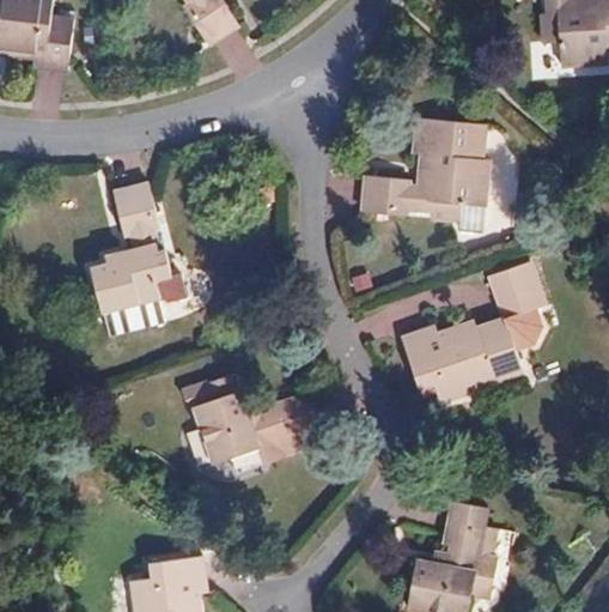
[(0,54),(30,58),(30,66),(66,70),(72,18),(49,16),(50,0),(0,0),(0,54)]
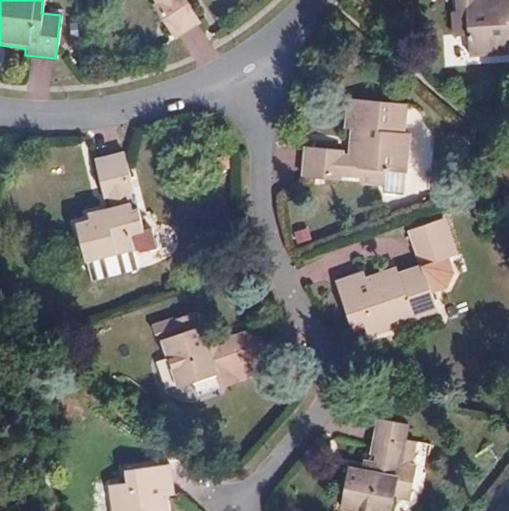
[(155,0),(156,2),(152,5),(171,37),(198,20),(185,0),(155,0)]
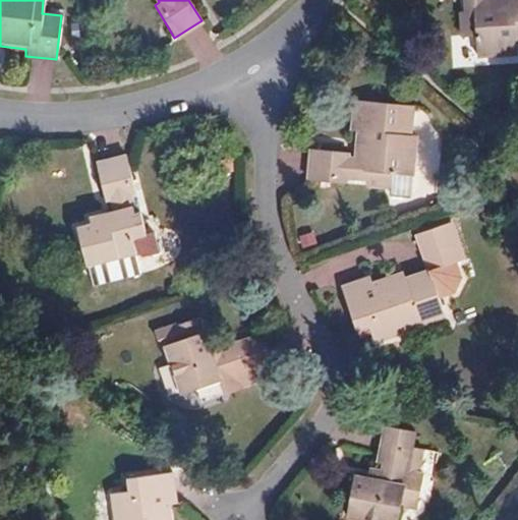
[(515,46),(517,45),(517,0),(462,0),(463,10),(458,11),(459,34),(473,33),(475,55),(516,53),(515,46)]
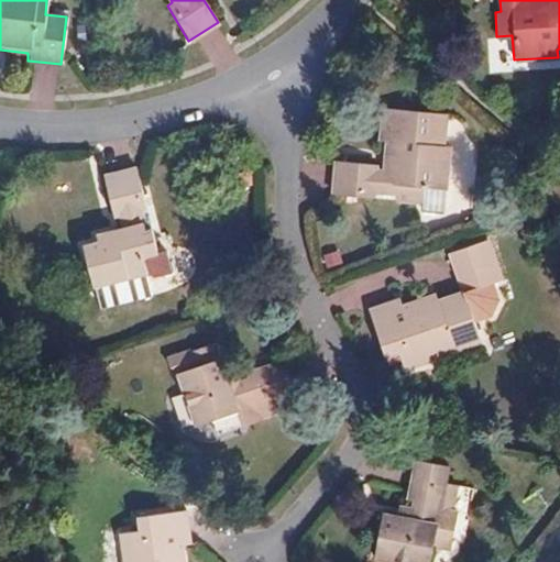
[(420,209),(441,210),(448,145),(441,144),(445,112),(382,107),(379,141),(384,141),(382,168),(375,167),(375,164),(335,160),(331,194),(372,197),(372,193),(396,195),(395,201),(420,204),(420,209)]
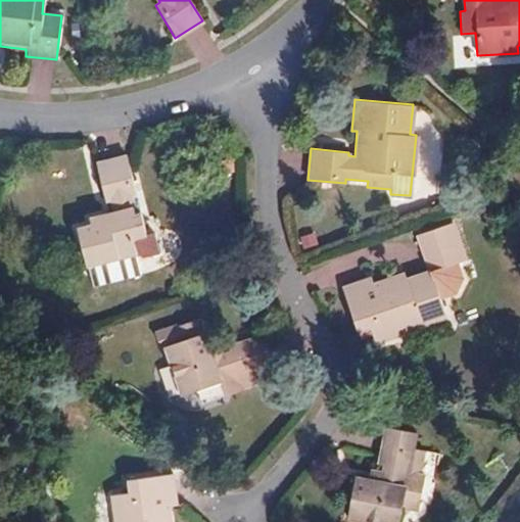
[(141,256),(157,252),(152,232),(145,234),(140,214),(135,215),(129,194),(135,192),(126,155),(95,163),(103,199),(109,198),(112,212),(113,216),(102,218),(101,215),(88,218),(90,225),(76,228),(85,266),(135,252),(141,256)]
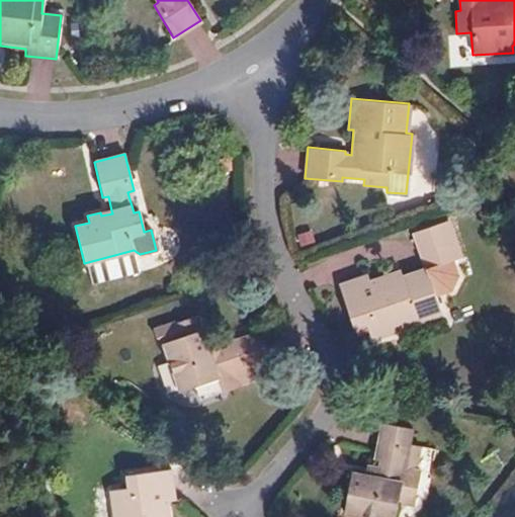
[(455,259),(442,222),(413,232),(425,268),(402,275),(393,278),(391,273),(369,280),(366,274),(338,284),(352,328),(365,324),(369,339),(441,314),(434,294),(449,289),(456,275),(452,260),(455,259)]
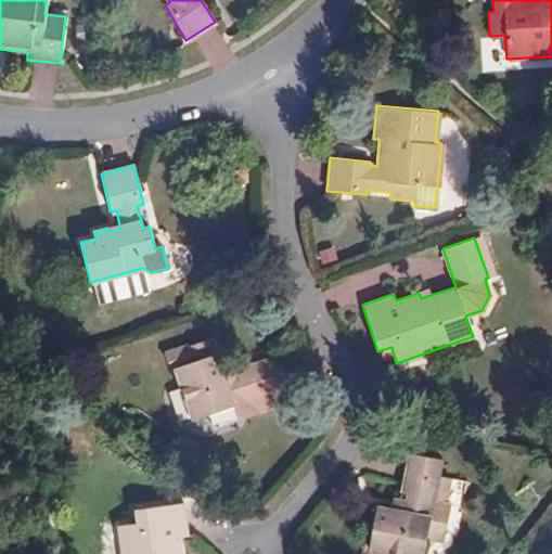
[(421,298),(431,295),(428,290),(419,293),(421,298)]
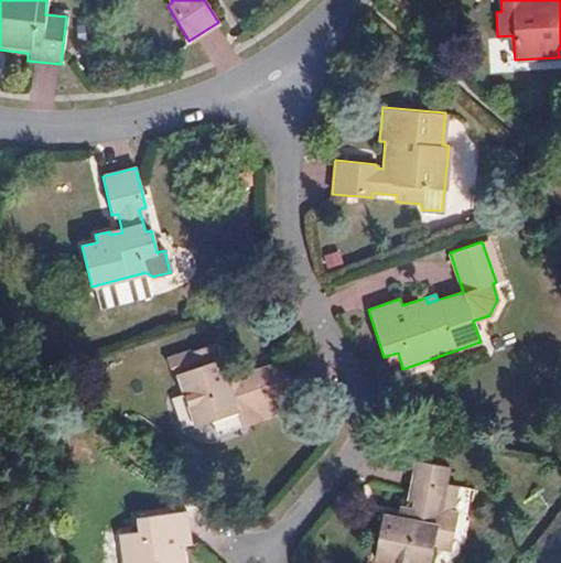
[(299,404),(294,392),(283,360),(244,374),(246,380),(240,381),(228,386),(224,374),(213,343),(165,359),(168,367),(176,372),(195,426),(238,412),(250,421),(299,404)]
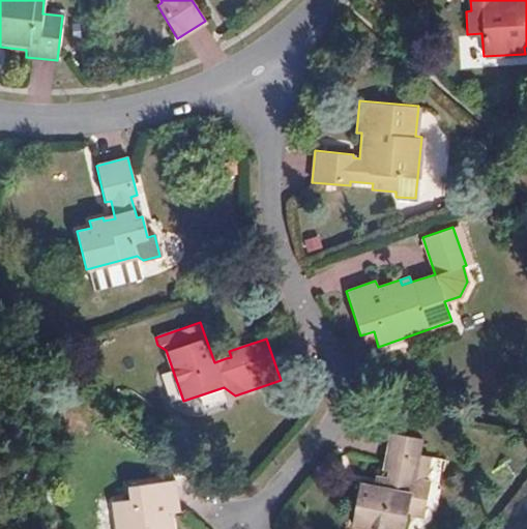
[(226,358),(222,348),(210,351),(214,362),(226,358)]
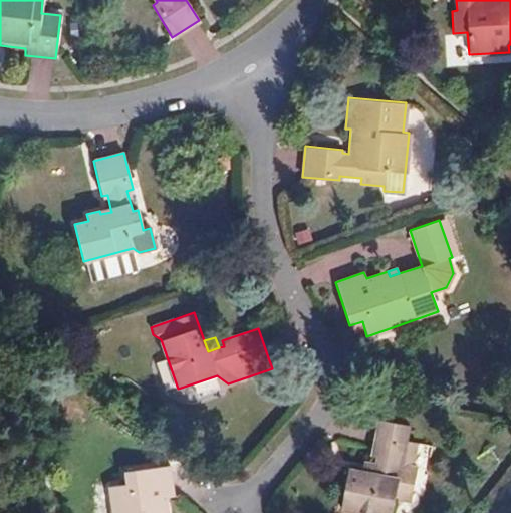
[(391,512),(394,499),(406,501),(418,443),(405,440),(408,425),(378,419),(370,456),(376,457),(374,464),(373,473),(360,471),(347,469),(339,509),(361,512),(391,512)]
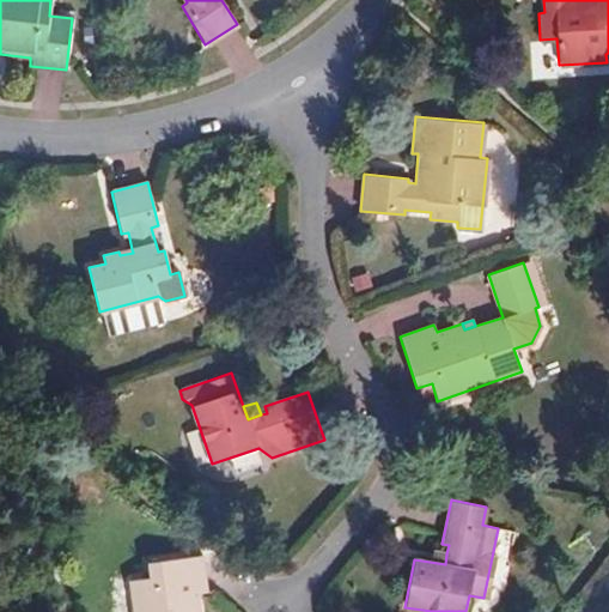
[(445,564),(446,553),(431,551),(430,562),(445,564)]
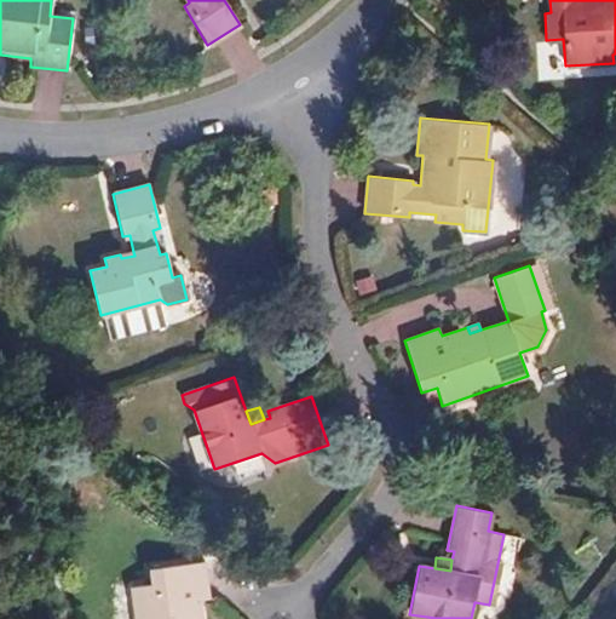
[(207,597),(202,561),(150,567),(153,584),(131,586),(136,618),(202,618),(200,599),(207,597)]
